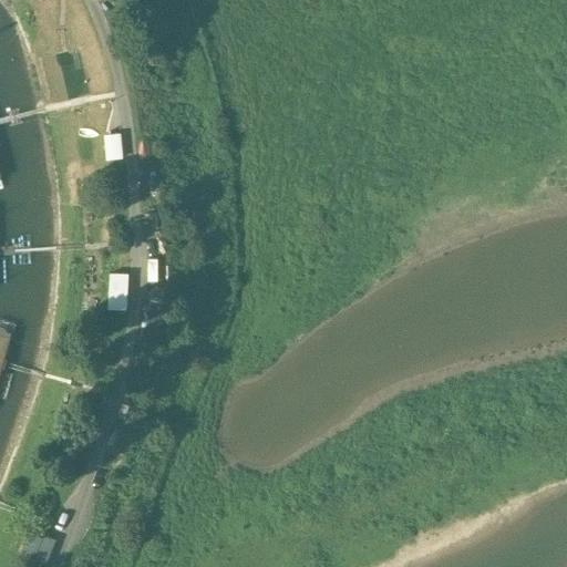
[(9,68),(0,70),(0,123),(19,185),(43,177),(9,68)]
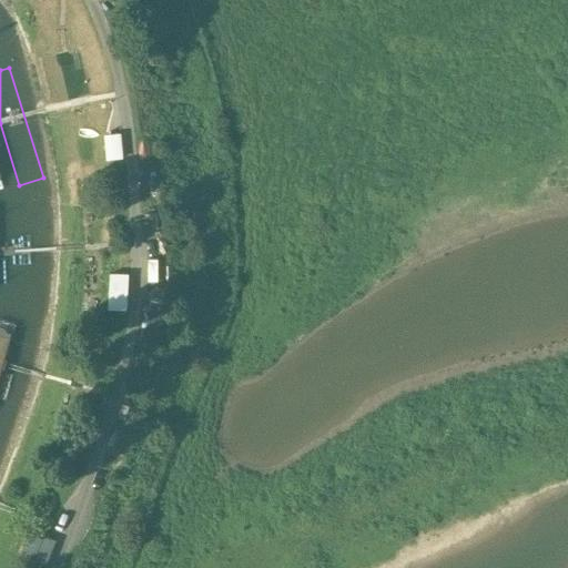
[(122,159),(120,134),(103,135),(105,161),(122,159)]
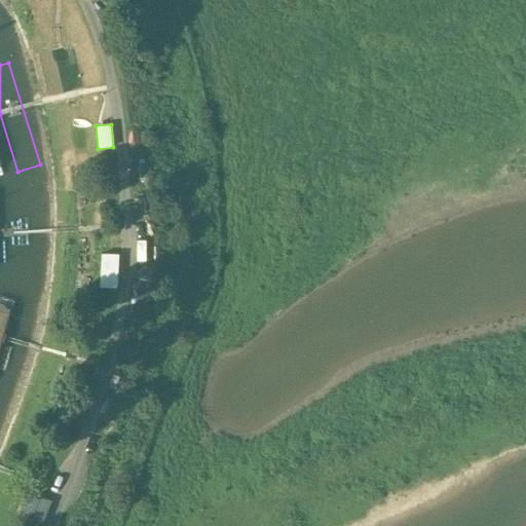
[(102,285),(115,285),(116,256),(104,256),(102,285)]
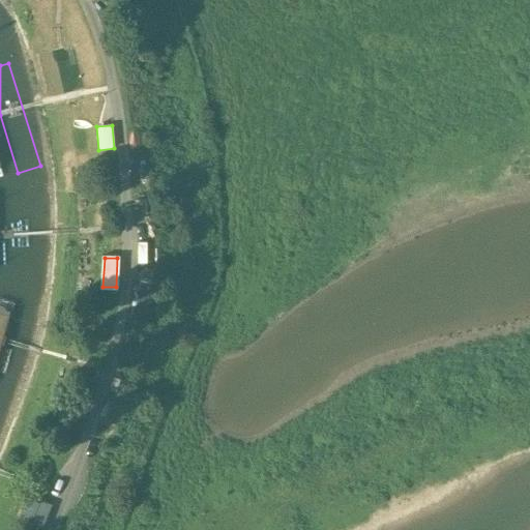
[(12,307),(0,349),(0,391),(5,393),(29,313),(12,307)]
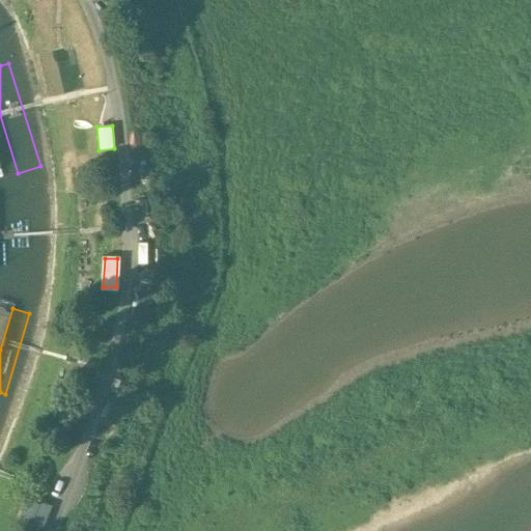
[(30,523),(43,527),(51,504),(39,499),(30,523)]
